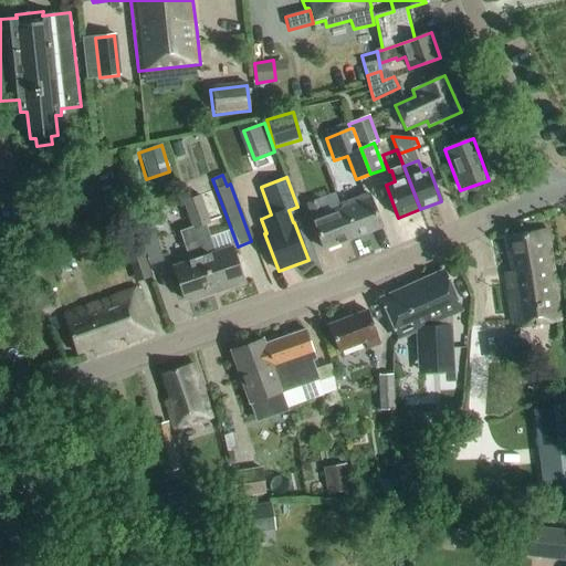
[(184,201),(191,227),(213,291),(227,285),(228,289),(238,285),(237,282),(243,280),(231,247),(209,254),(203,241),(210,239),(206,226),(211,224),(201,195),(184,201)]
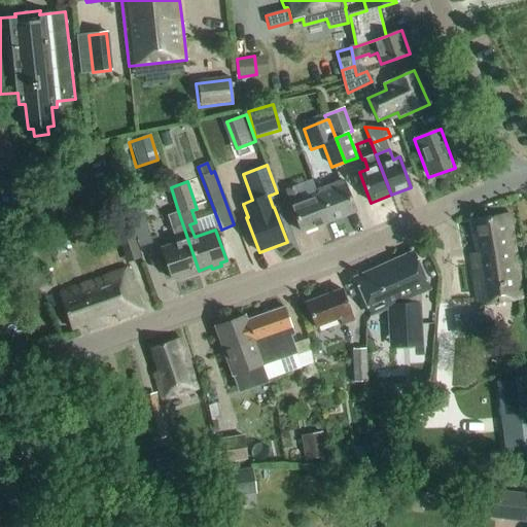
[(317,191),(318,195),(328,223),(355,211),(344,181),(317,191)]
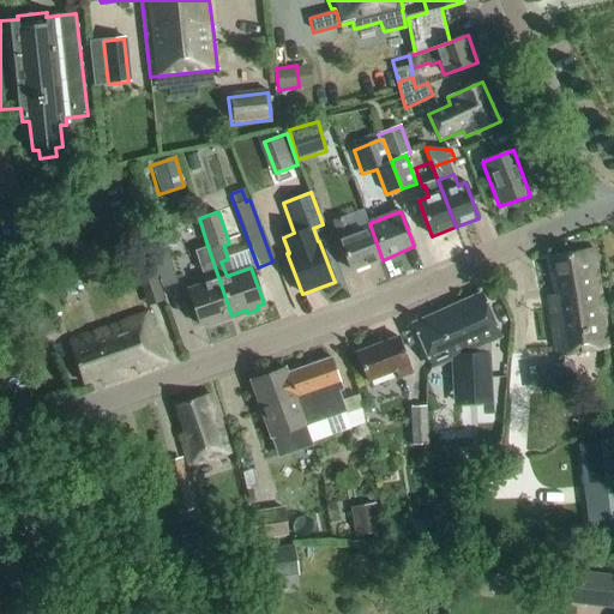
[(383,260),(371,227),(353,234),(345,217),(332,223),(353,275),(383,260)]
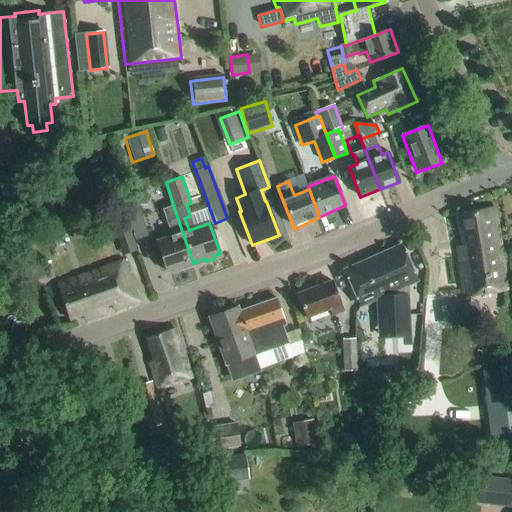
[(147,237),(132,191),(120,195),(134,241),(147,237)]
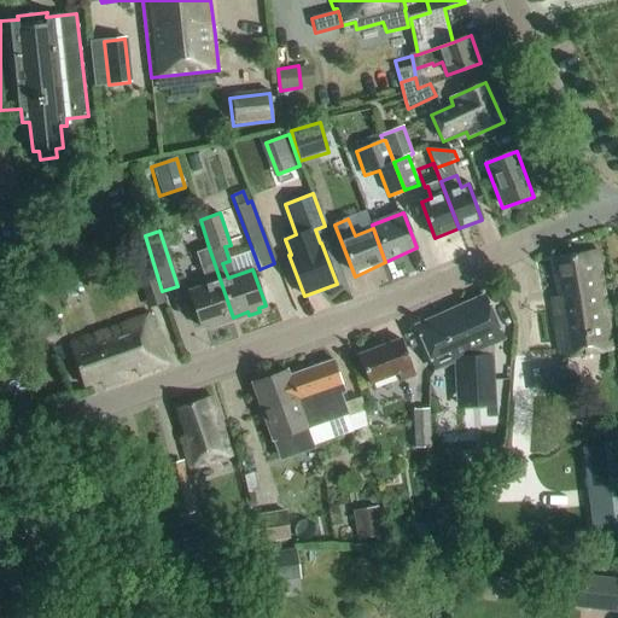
[(233,318),(209,248),(197,252),(208,285),(190,291),(202,327),(208,325),(209,328),(220,325),(219,322),(233,318)]
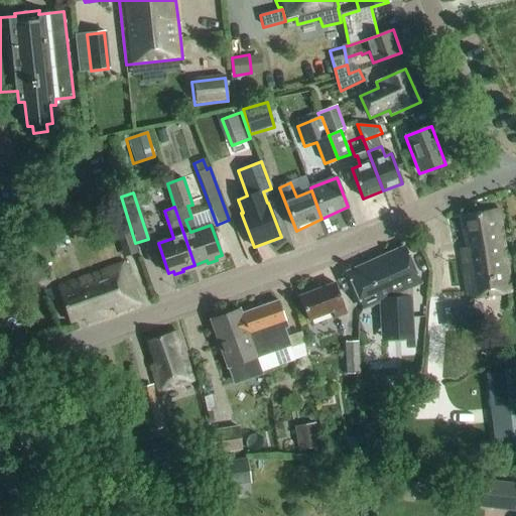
[(462,217),(467,250),(459,251),(466,300),(510,294),(504,253),(501,253),(500,250),(505,249),(503,235),(505,235),(502,212),(462,217)]
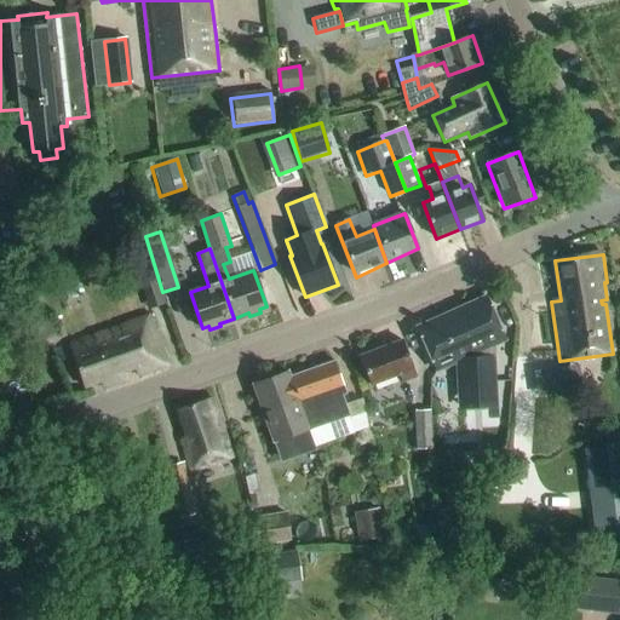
[(135,263),(143,288),(150,310),(165,305),(158,283),(149,258),(135,263)]
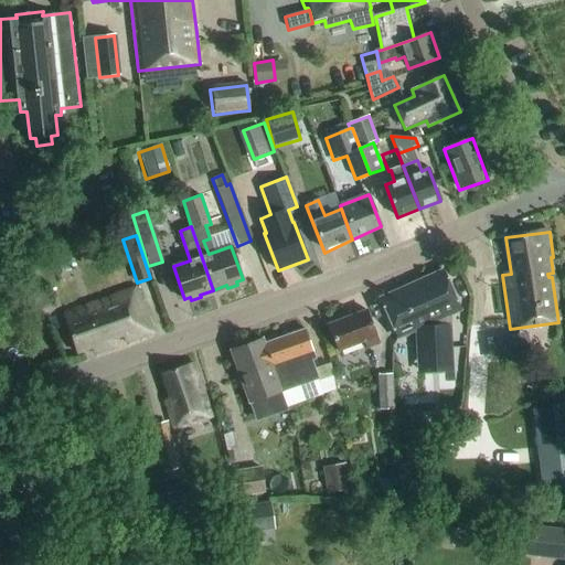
[(398,339),(414,331),(416,374),(452,372),(449,317),(459,312),(455,302),(441,272),(380,300),(398,339)]
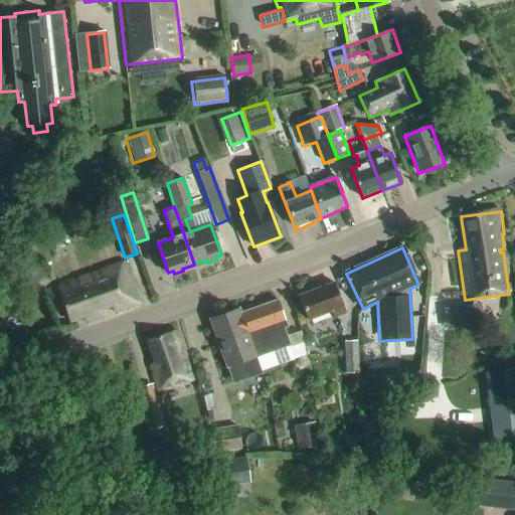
[(113,313),(138,304),(124,264),(57,288),(70,323),(83,318),(86,323),(102,317),(99,309),(111,305),(113,313)]
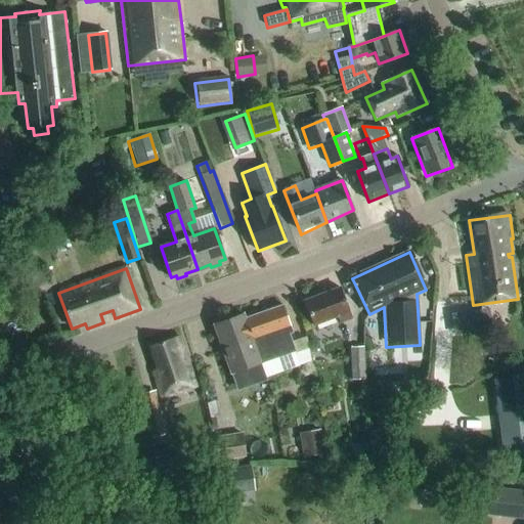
[(341,323),(351,319),(340,289),(305,302),(314,325),(338,316),(341,323)]
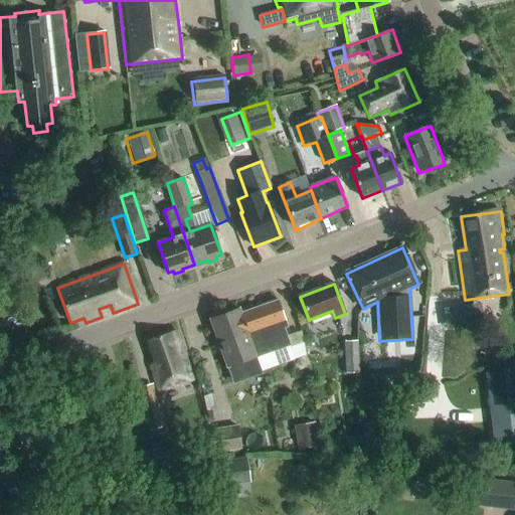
[(279,301),(241,314),(251,340),(258,357),(291,345),(285,329),(289,328),(279,301)]
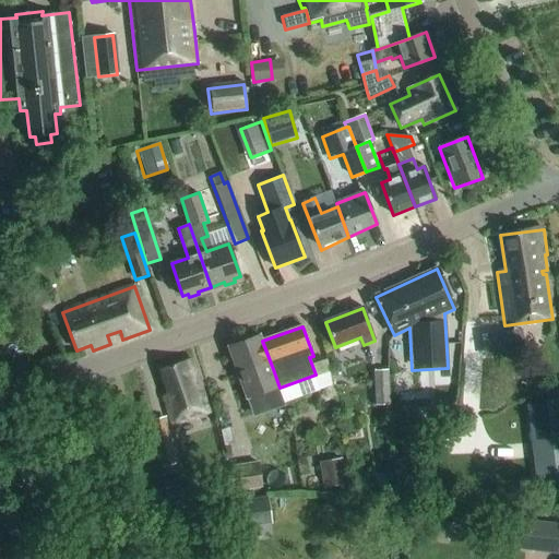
[(280,388),(273,369),(262,341),(261,336),(228,347),(247,399),(265,392),(270,402),(271,407),(273,411),(286,406),(285,403),(284,401),(280,388)]
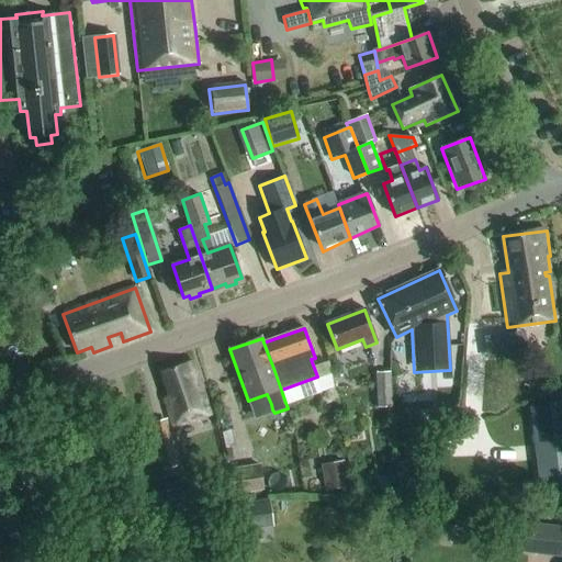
[(211,415),(192,362),(161,373),(170,398),(165,400),(173,427),(211,415)]
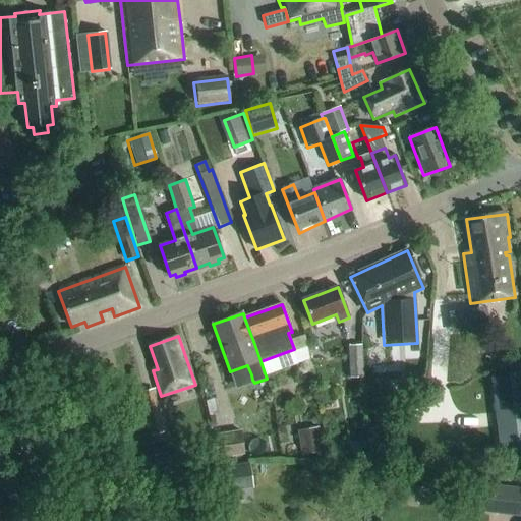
[(360,346),(346,346),(347,379),(361,379),(360,346)]
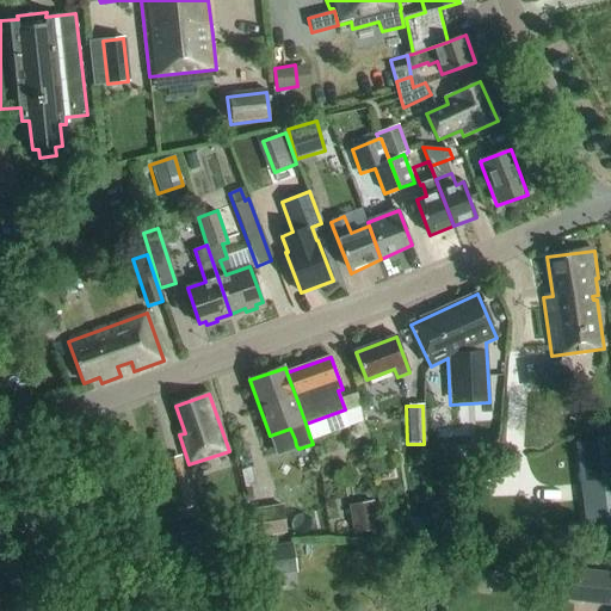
[(610,517),(610,438),(575,443),(585,520),(610,517)]
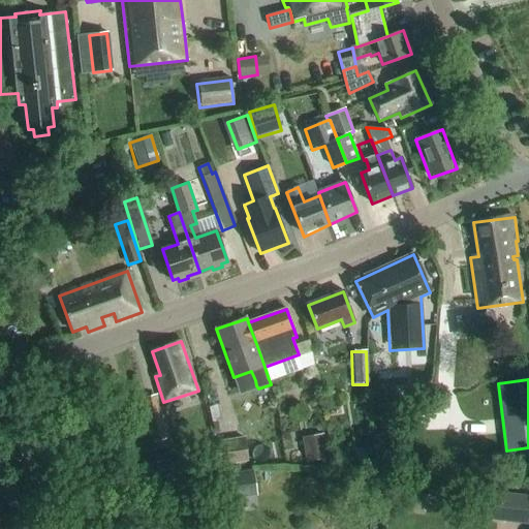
[(155,443),(167,440),(157,396),(145,399),(155,443)]
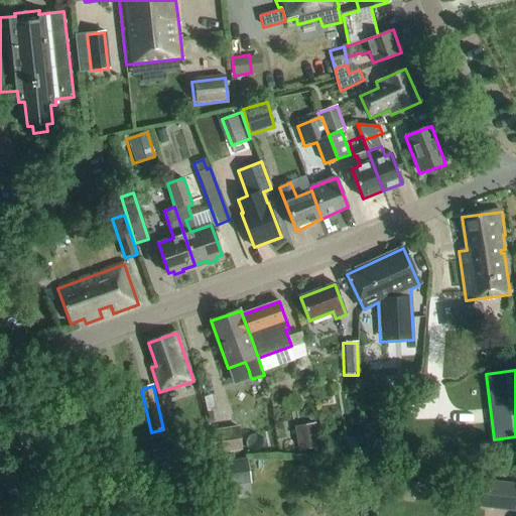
[(315,424),(294,428),(299,452),(319,447),(315,424)]
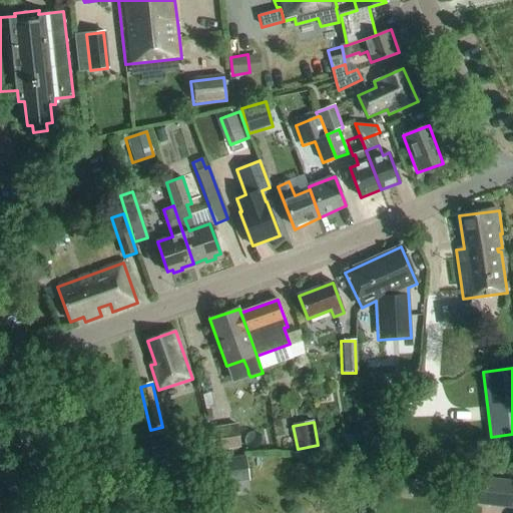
[(385,423),(360,423),(361,451),(385,450),(385,423)]
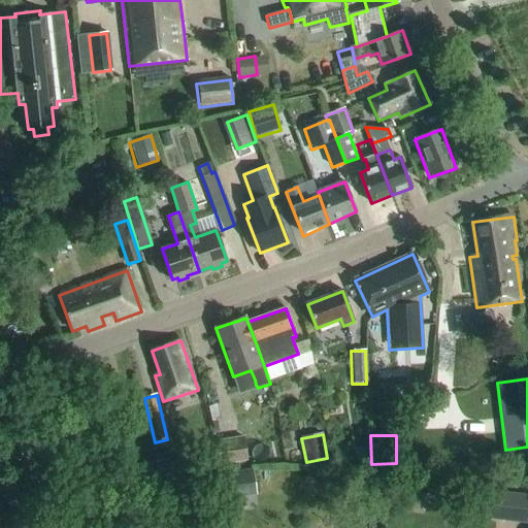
[(217,440),(220,465),(250,461),(245,436),(217,440)]
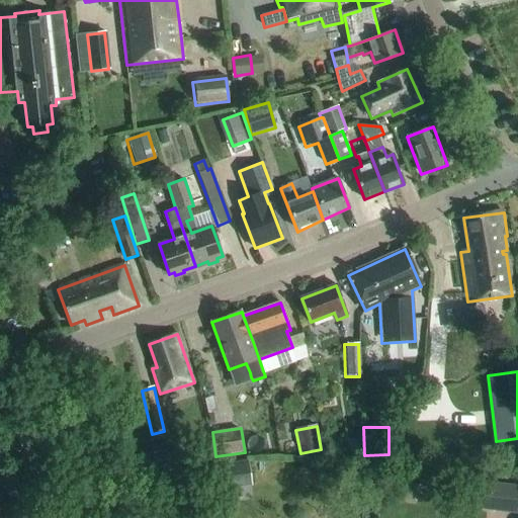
[(147,476),(182,467),(178,448),(142,456),(147,476)]
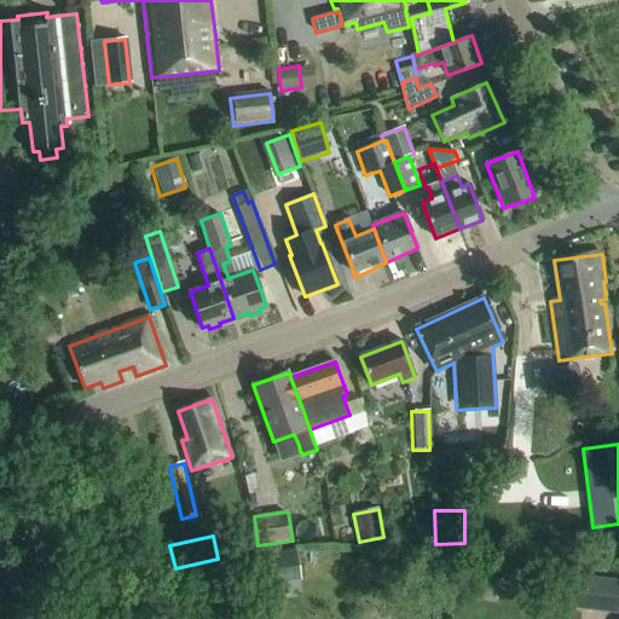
[(299,582),(295,551),(262,555),(266,585),(299,582)]
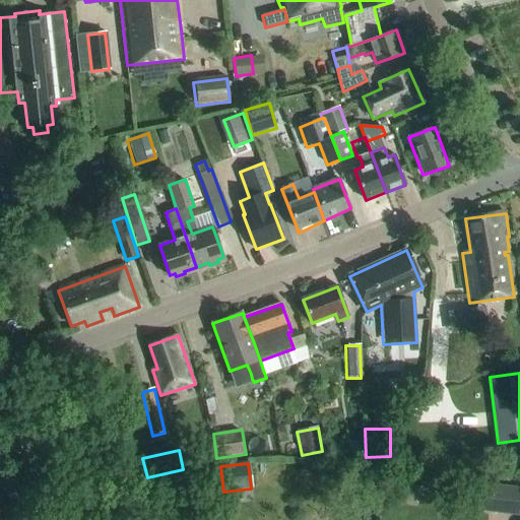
[(519,488),(471,481),(468,510),(519,516),(519,488)]
